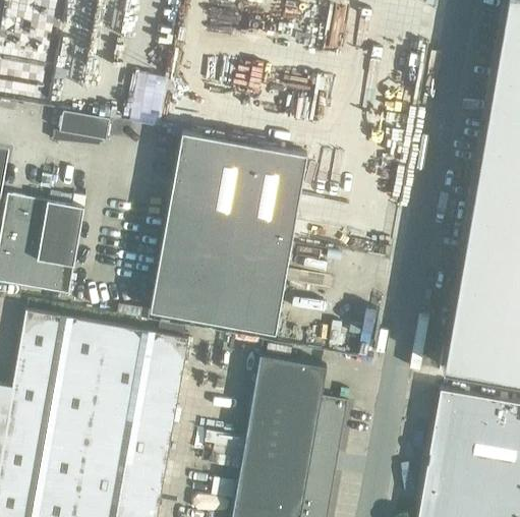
[(519,0),(506,0),(442,370),(519,384),(519,0)]
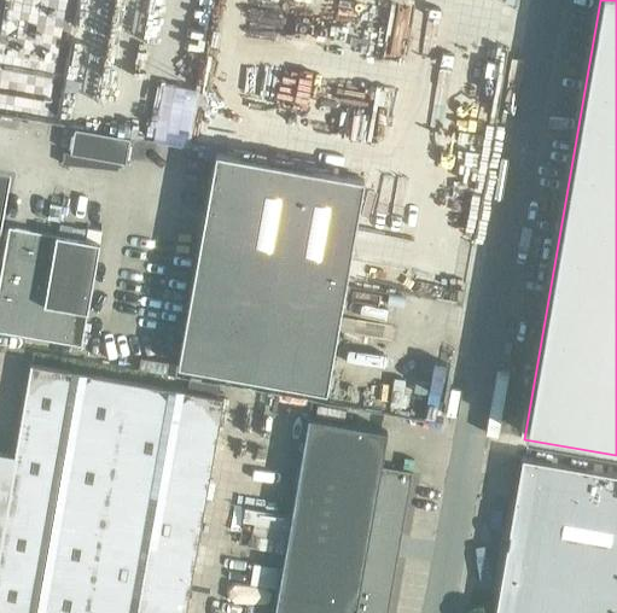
[(131,144),(76,134),(74,146),(71,158),(64,157),(63,168),(118,173),(120,167),(126,168),(128,155),(131,144)]
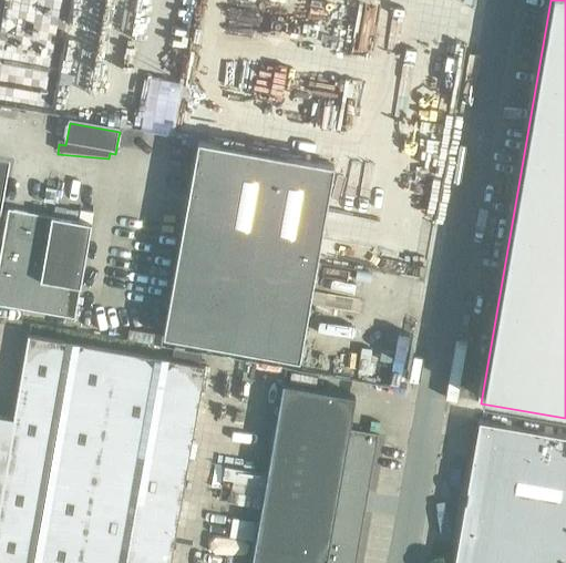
[(198,144),(181,242),(317,266),(335,169),(199,144),(198,144)]
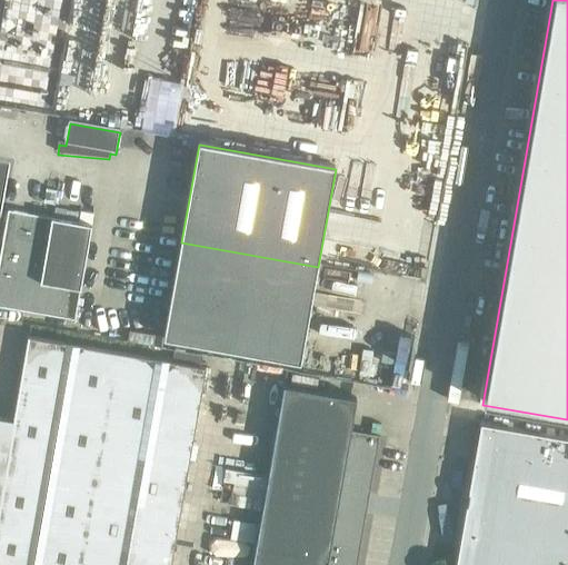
[(0,217),(9,162),(0,160),(0,217)]
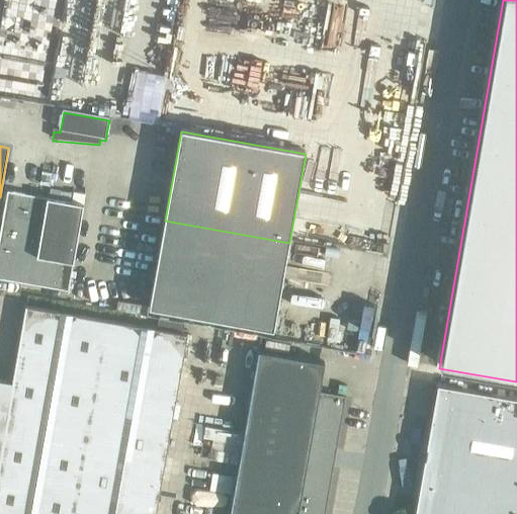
[(51,192),(49,201),(60,202),(61,194),(51,192)]
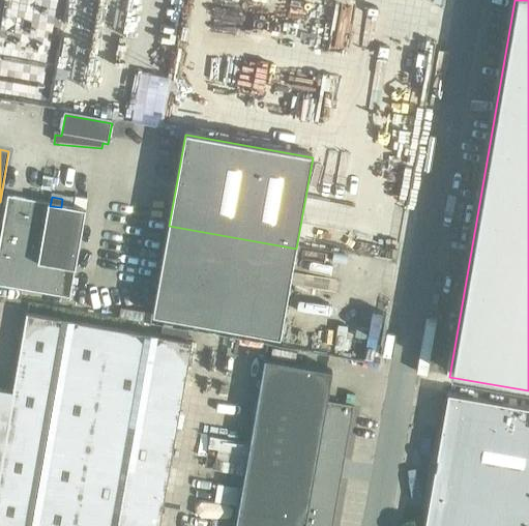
[(8,199),(0,247),(0,289),(70,300),(76,270),(85,211),(61,207),(50,206),(8,199)]
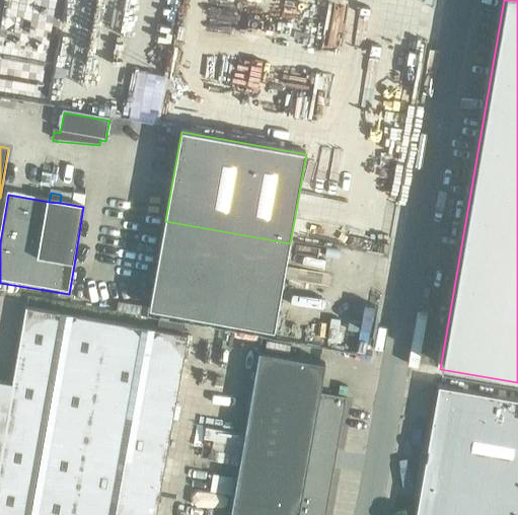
[(149,310),(150,310),(274,333),(290,243),(165,221),(149,310)]
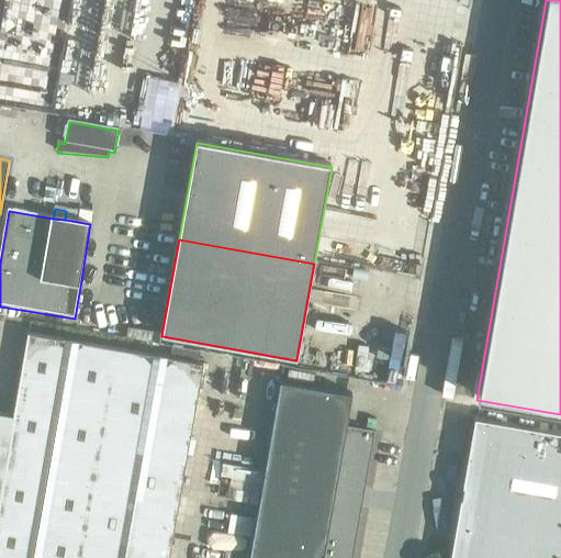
[(13,417),(0,415),(0,557),(169,557),(203,366),(27,335),(13,417)]
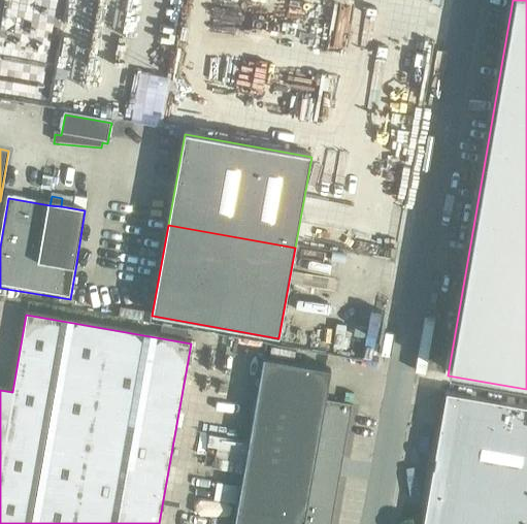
[(332,523),(353,407),(326,403),(331,372),(263,361),(235,523),(332,523)]
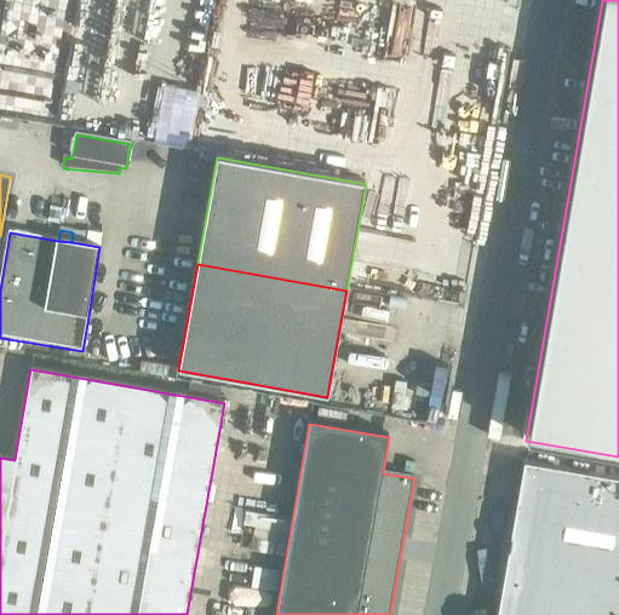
[(618,481),(525,465),(498,614),(618,614),(618,481)]
